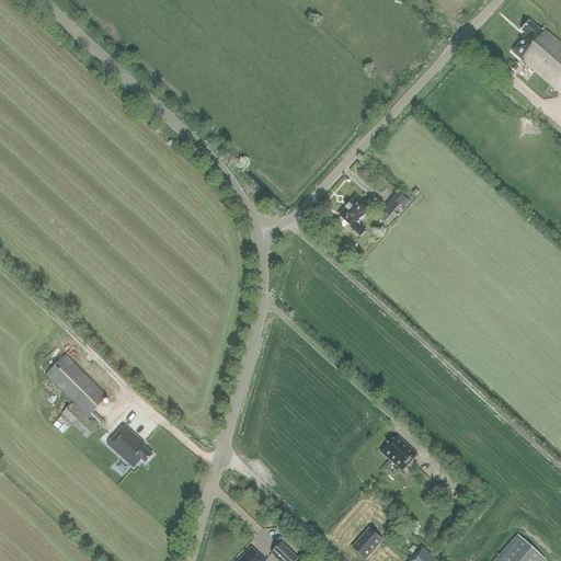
[(560,44),(544,29),(541,31),(530,22),(523,32),(527,36),(513,53),(559,92),(560,89),(560,44)]
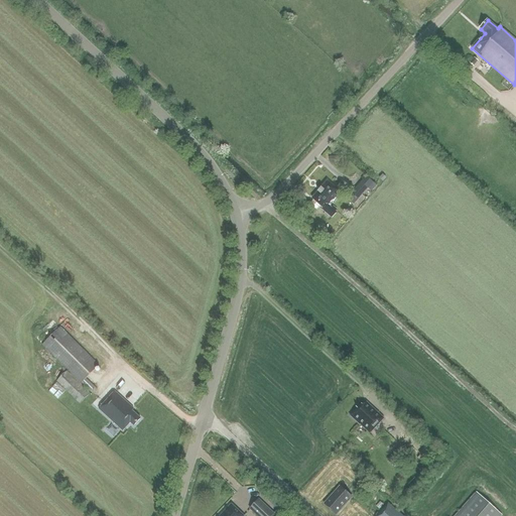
[(478,61),(474,57),(469,62),(474,67),(478,61)]
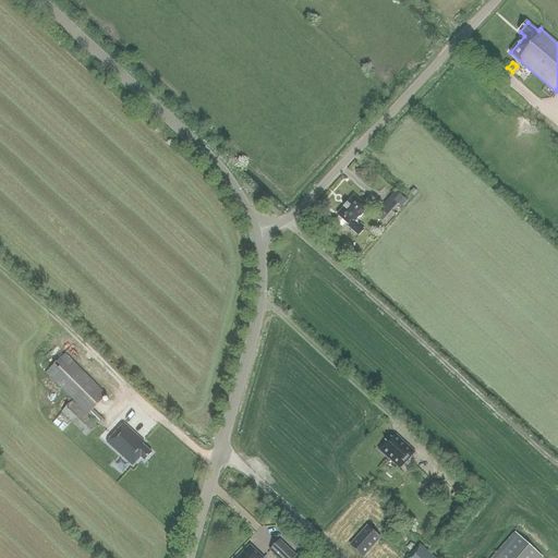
[(403,198),(396,191),(375,215),(383,221),(403,198)]
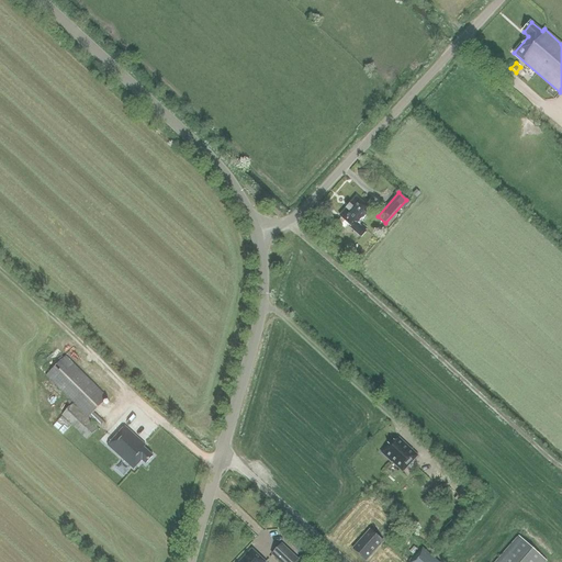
[(372,211),(357,198),(340,216),(341,217),(339,221),(339,224),(344,227),(346,227),(349,224),(355,229),(353,231),(361,237),(367,232),(359,225),(372,211)]
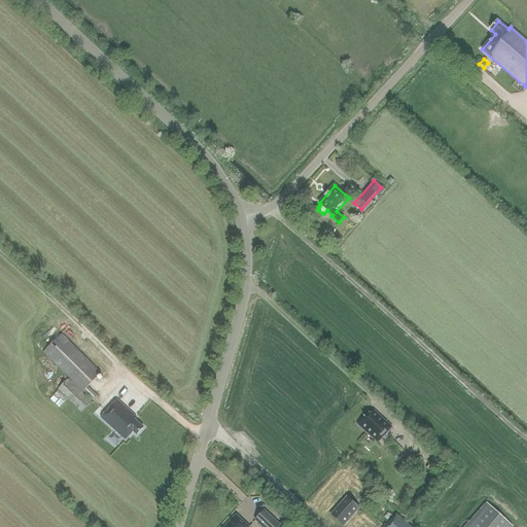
[(60,335),(42,353),(82,391),(83,391),(92,399),(97,394),(88,386),(100,373),(60,335)]
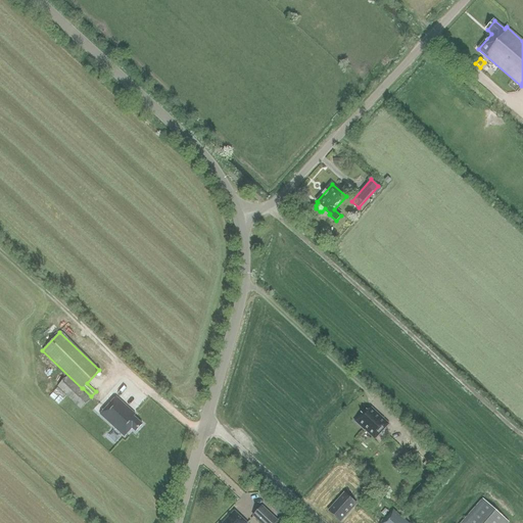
[(67,376),(57,386),(81,410),(91,398),(67,376)]
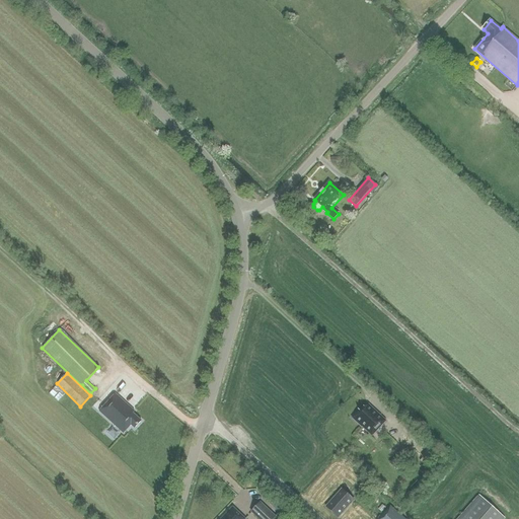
[(134,411),(115,393),(98,411),(123,433),(130,425),(134,429),(141,421),(132,413),(134,411)]
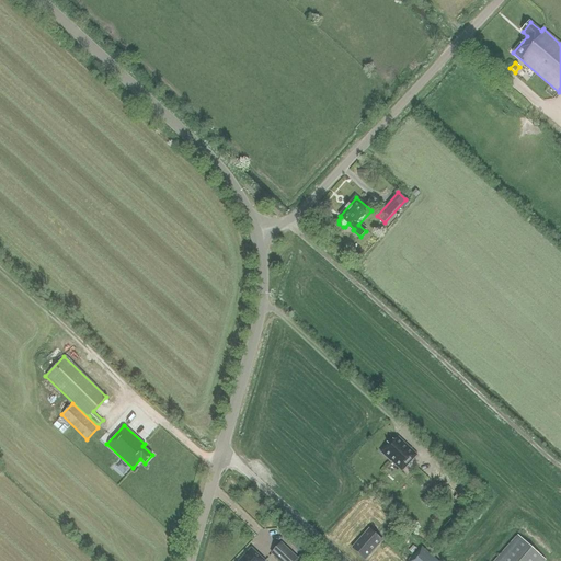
[(391,460),(397,465),(401,470),(415,456),(398,439),(391,446),(387,443),(388,445),(381,451),(391,461),(391,460)]
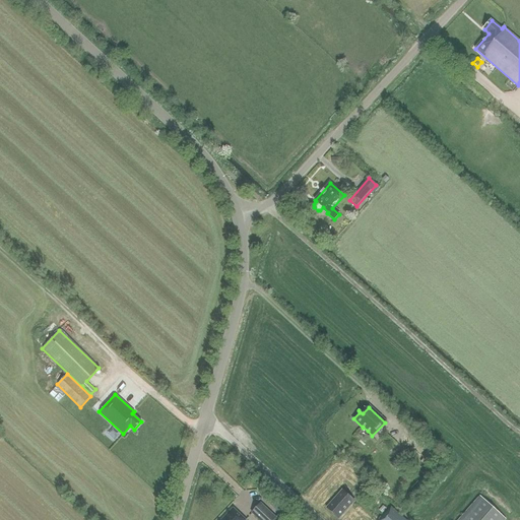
[(90,426),(95,431),(99,434),(102,431),(104,430),(94,421),(90,426)]
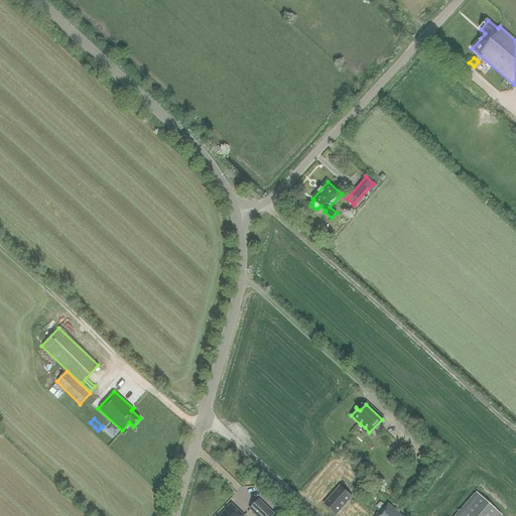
[(418,454),(428,463),(437,453),(428,443),(418,454)]
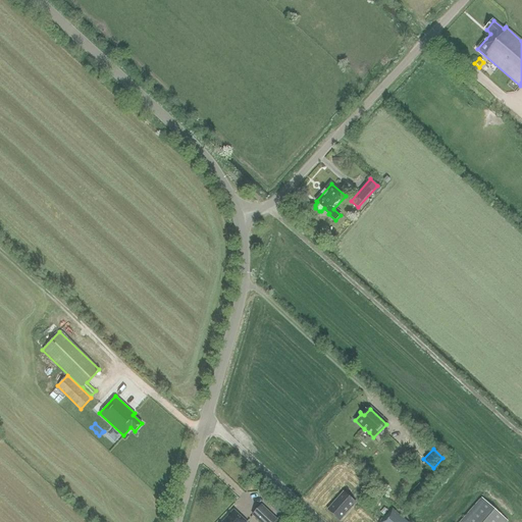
[(390,466),(399,472),(412,457),(405,451),(390,466)]
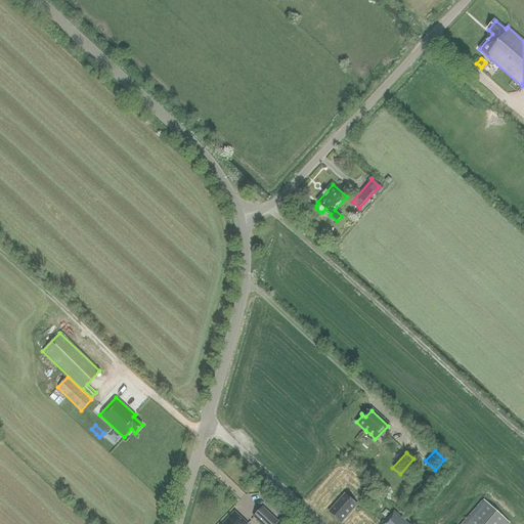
[(418,469),(412,475),(417,478),(422,473),(418,469)]
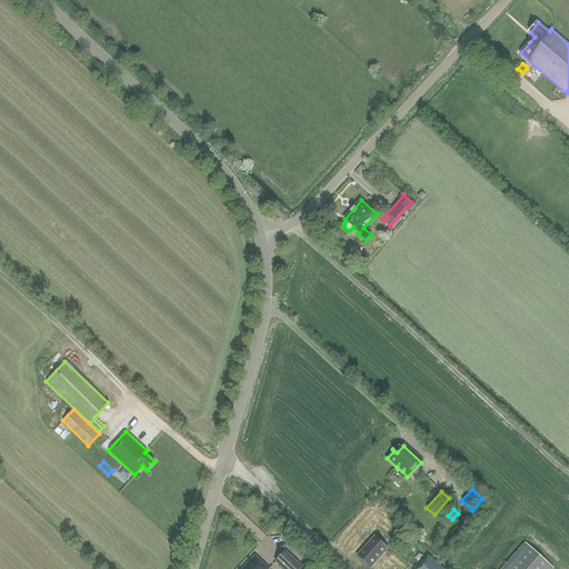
[(446,527),(441,523),(440,522),(436,527),(441,531),(446,527)]
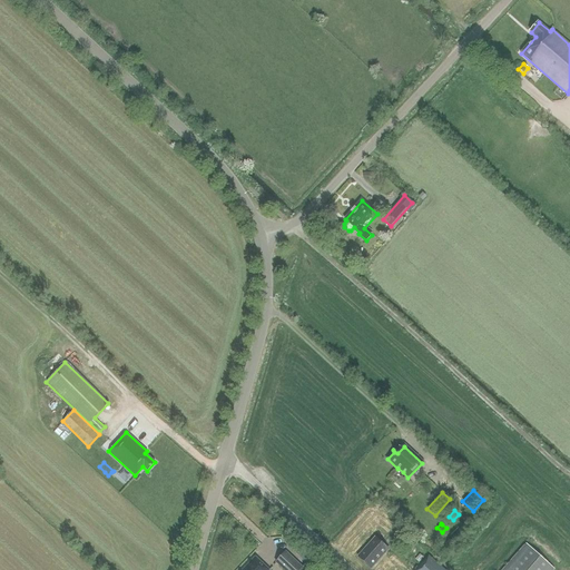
[(375,538),(357,557),(371,569),(389,549),(375,538)]
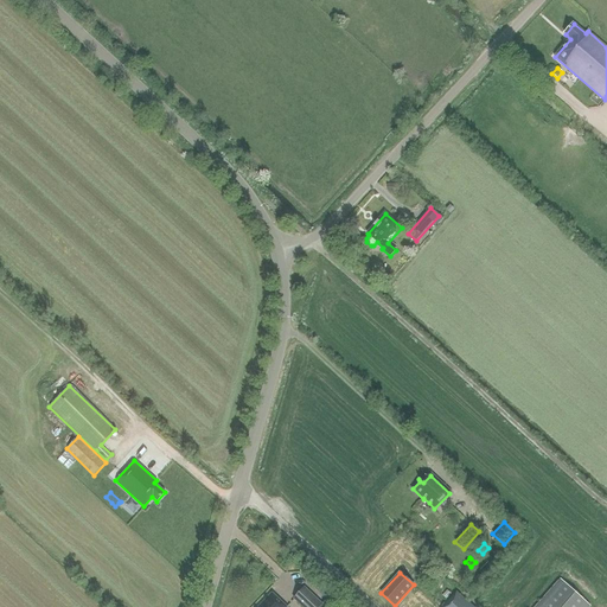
[(560,580),(535,606),(472,606),(457,592),(442,606),(587,606),(589,606),(560,580)]
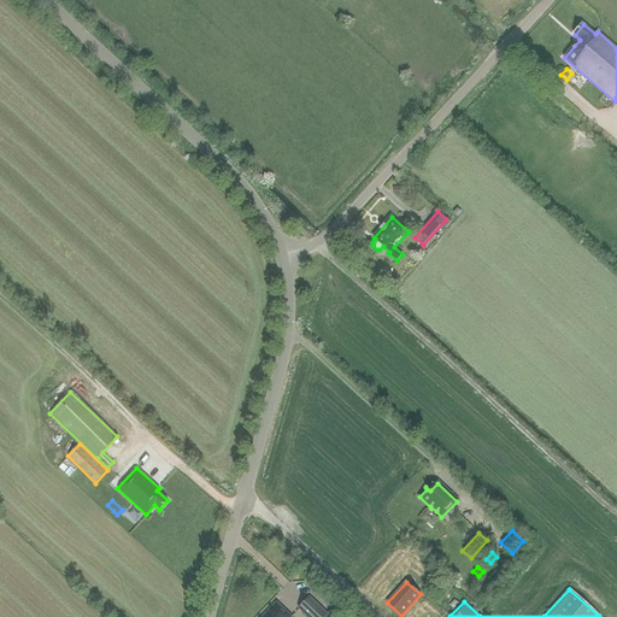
[(307,600),(299,609),(307,616),(324,616),(325,616),(307,600)]
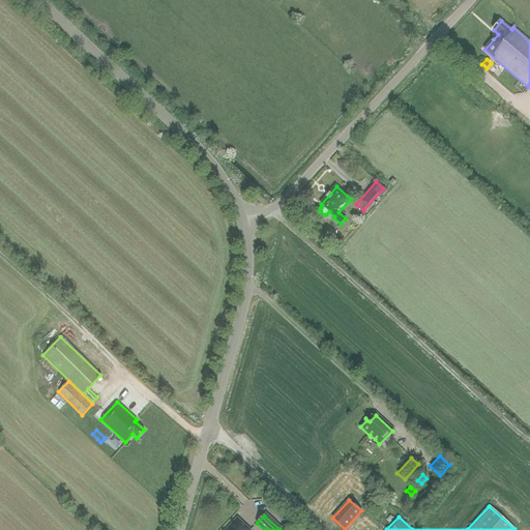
[(238,519),(226,529),(249,529),(238,519)]
